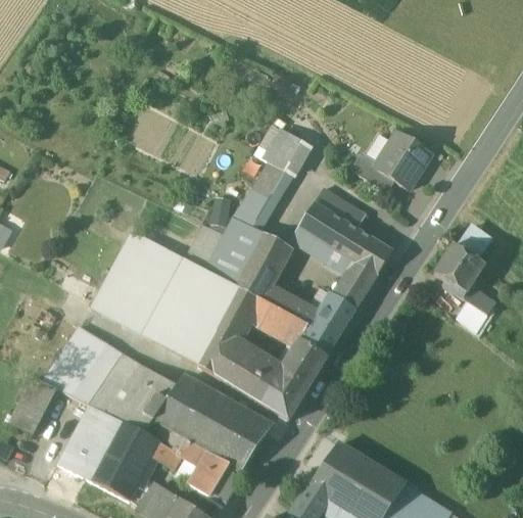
[(223,136),(181,213),(202,224),(224,234),(233,217),(257,230),(307,145),(260,116),(244,147),(223,136)]
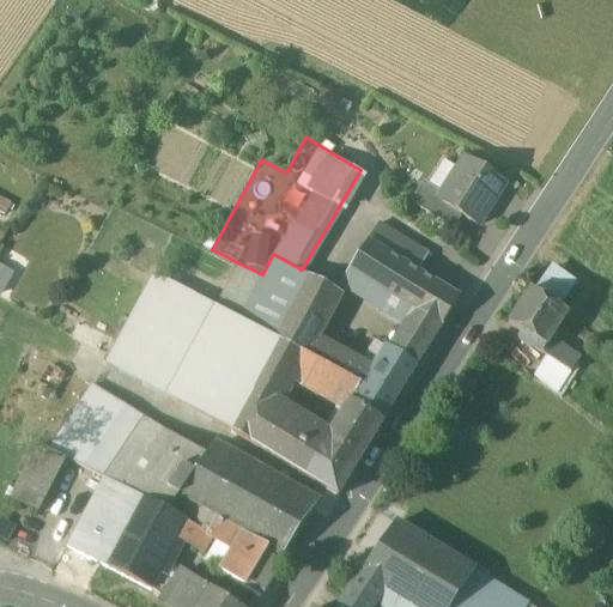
[(459,165),(444,156),(429,180),(443,189),(438,196),(461,212),(477,222),(504,180),(465,155),(459,165)]
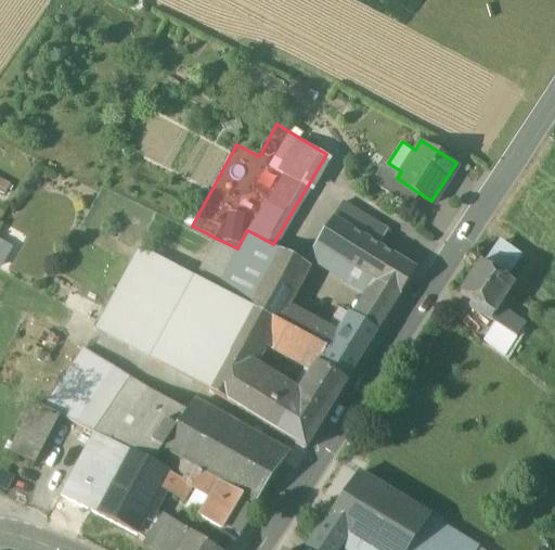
[(388,163),(384,161),(372,180),(410,204),(417,192),(397,178),(401,171),(388,163)]
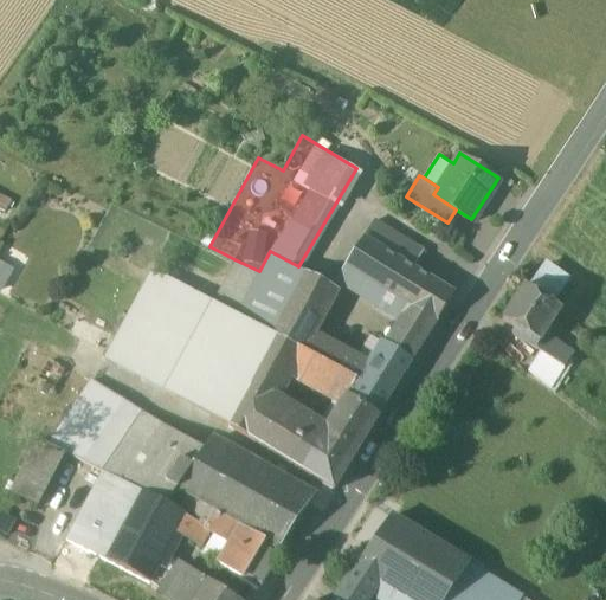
[(0,200),(8,204),(13,191),(0,186),(0,200)]
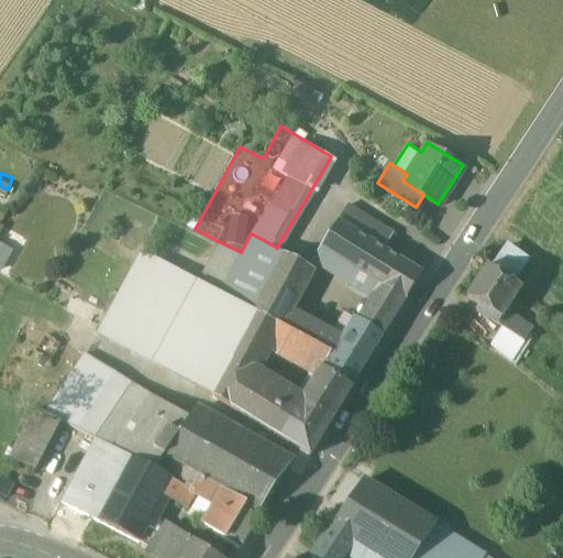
[(392,229),(348,203),(337,219),(372,240),(381,245),(392,229)]
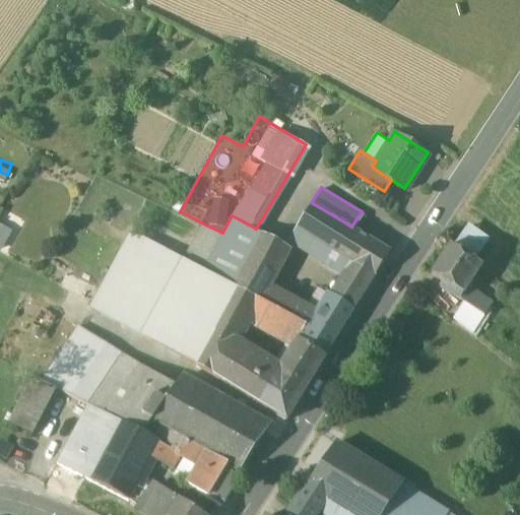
[(343,221),(311,202),(296,227),(327,247),(343,221)]
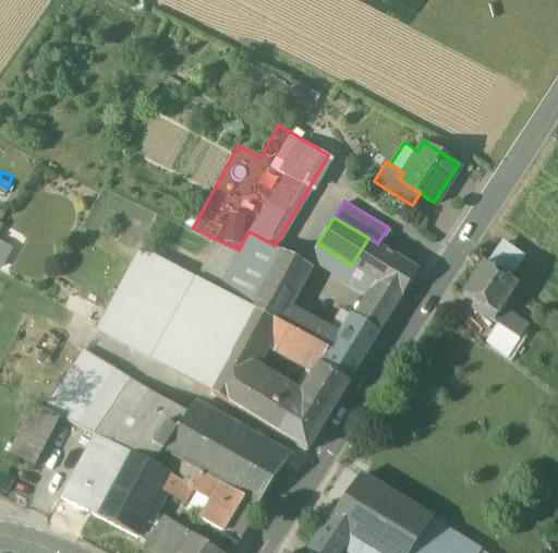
[(239,250),(218,288),(249,304),(279,248),(275,245),(249,231),(239,250)]
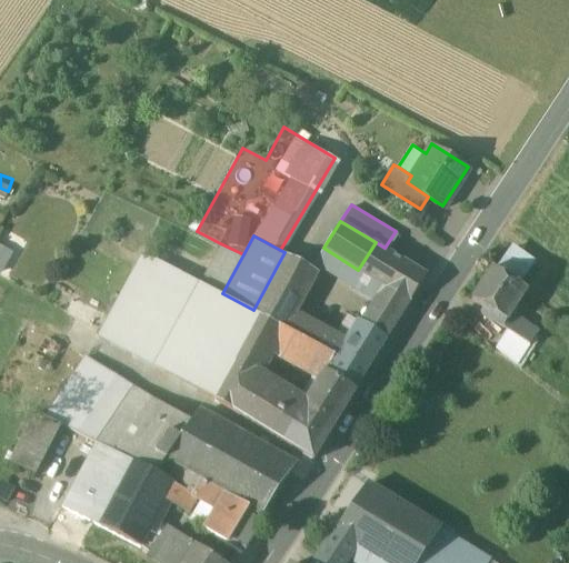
[(0,238),(0,264),(8,267),(16,244),(0,238)]
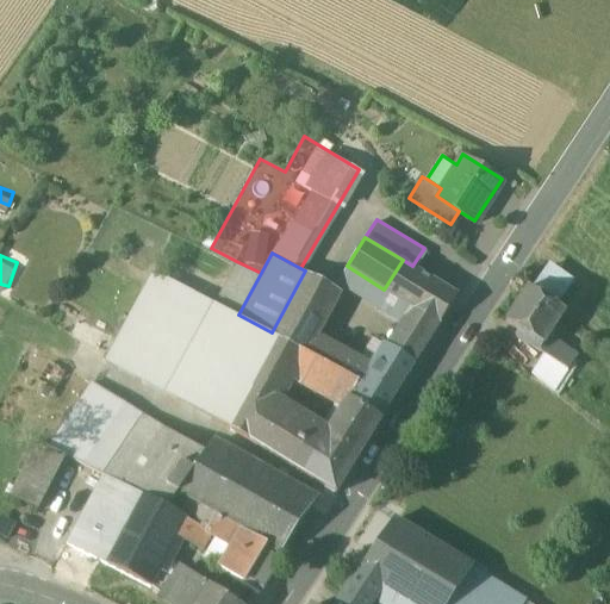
[(412,266),(403,260),(384,290),(412,306),(398,328),(425,346),(439,324),(437,323),(456,294),(412,266)]
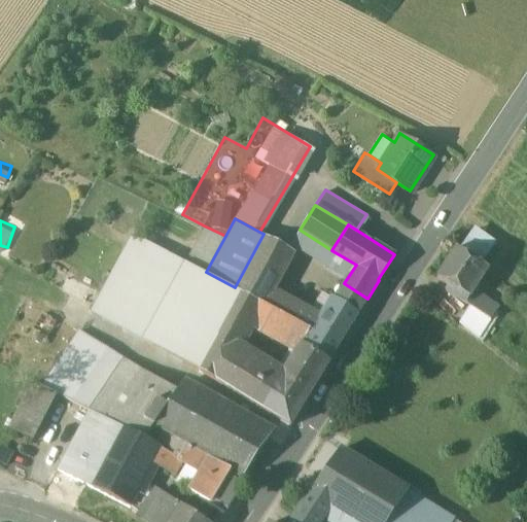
[(186,259),(133,231),(90,310),(144,340),(164,303),(212,328),(230,297),(215,288),(214,289),(189,276),(190,274),(187,272),(191,265),(206,272),(225,236),(204,225),(186,259)]
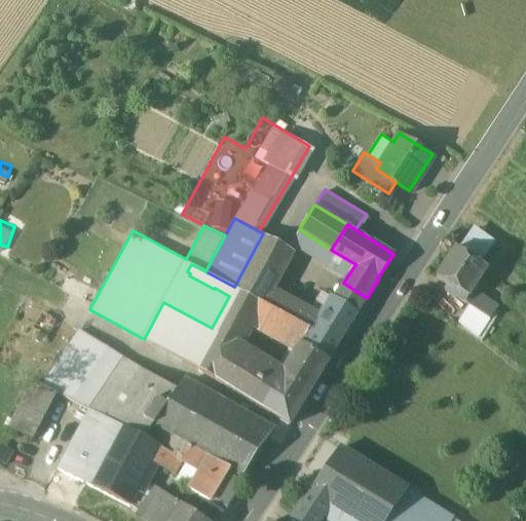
[(293,250),(263,233),(234,287),(264,303),(271,290),(293,250)]
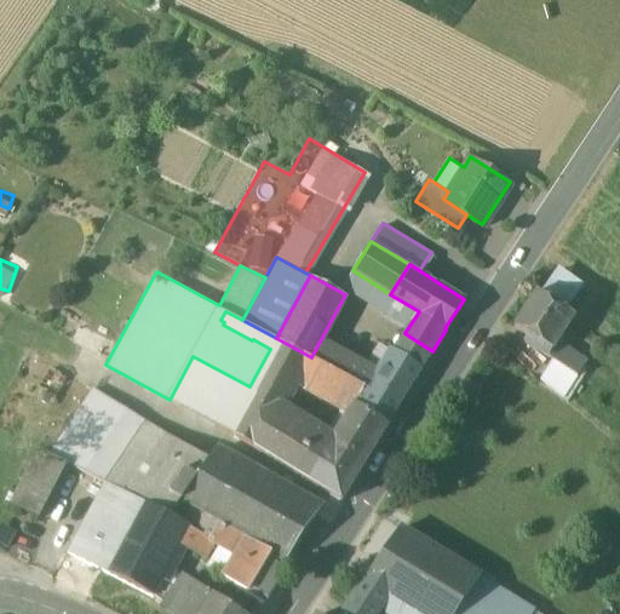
[(574,314),(538,290),(515,325),(528,333),(524,340),(547,355),(574,314)]
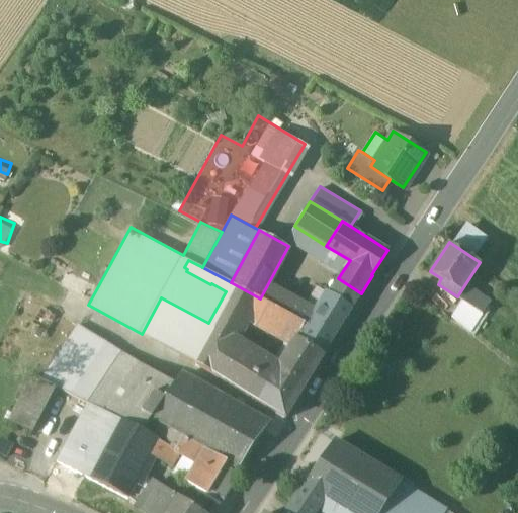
[(231,282),(202,267),(188,260),(184,267),(187,269),(186,271),(210,284),(211,283),(226,291),(227,290),(255,306),(272,315),(273,317),(273,318),(268,327),(292,341),(277,365),(237,340),(219,375),(224,378),(285,415),(323,353),(296,336),(305,323),(303,322),(260,298),(231,282)]
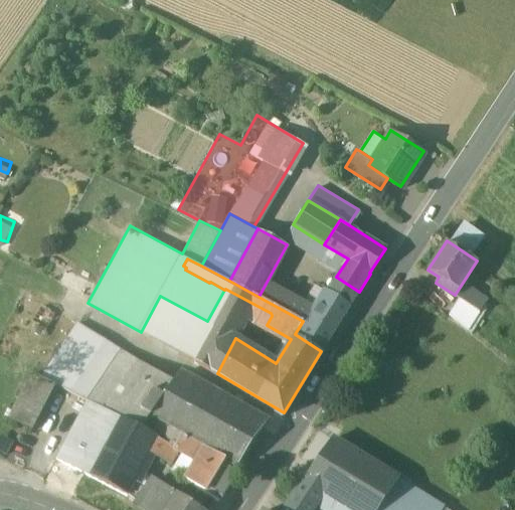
[(336,277),(314,310),(308,307),(301,320),(303,321),(295,334),(321,351),(359,292),(336,277)]
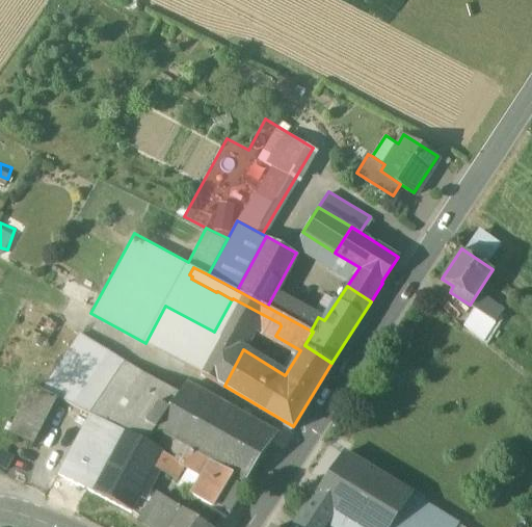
[(318,317),(274,293),(267,307),(311,331),(318,317)]
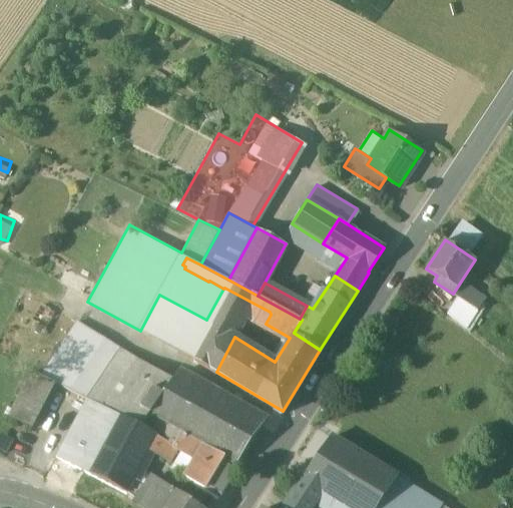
[(252,303),(224,288),(223,289),(206,320),(235,336),(247,315),(247,314),(252,303)]
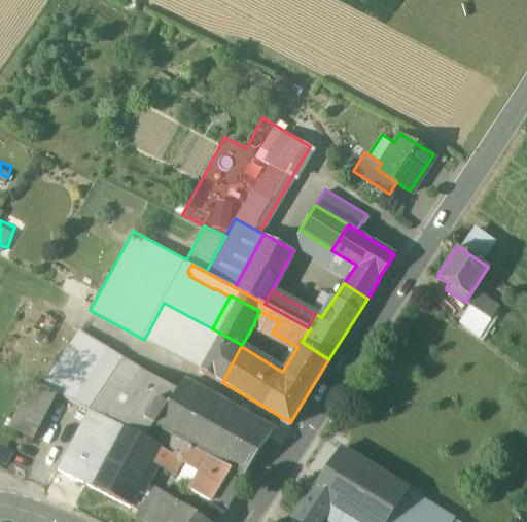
[(498,305),(483,296),(475,308),(490,317),(498,305)]
